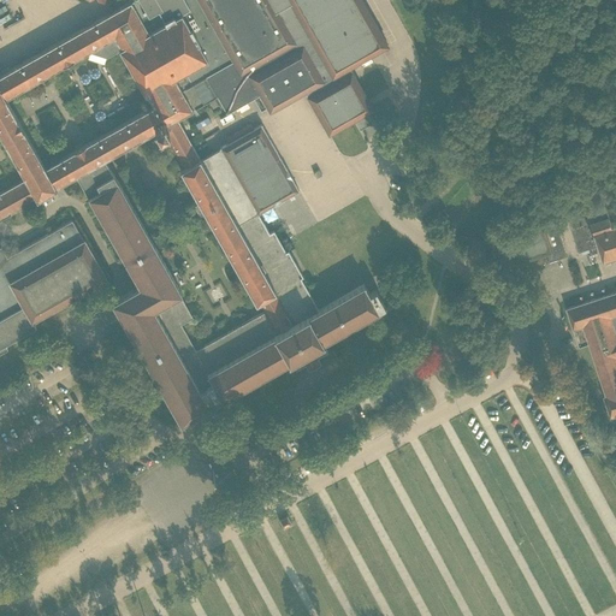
[(267,107),(270,112),(304,92),(329,134),(356,118),(360,125),(368,120),(365,113),(373,108),(349,67),(388,45),(384,40),(361,0),(131,0),(113,11),(107,0),(98,0),(106,15),(0,75),(0,353),(7,349),(5,344),(36,326),(33,320),(106,278),(84,240),(83,240),(72,220),(6,256),(0,247),(0,246),(0,218),(7,214),(77,176),(88,195),(138,285),(111,302),(112,304),(99,312),(106,324),(119,317),(181,424),(209,407),(208,406),(215,402),(221,398),(223,400),(290,361),(295,369),(326,351),(321,343),(385,306),(375,290),(369,294),(363,284),(318,309),(301,277),(302,276),(288,250),(285,252),(273,230),(268,232),(258,213),(298,190),(261,124),(220,147),(220,148),(201,160),(177,118),(217,95),(226,113),(253,98),(261,111),(267,107)]
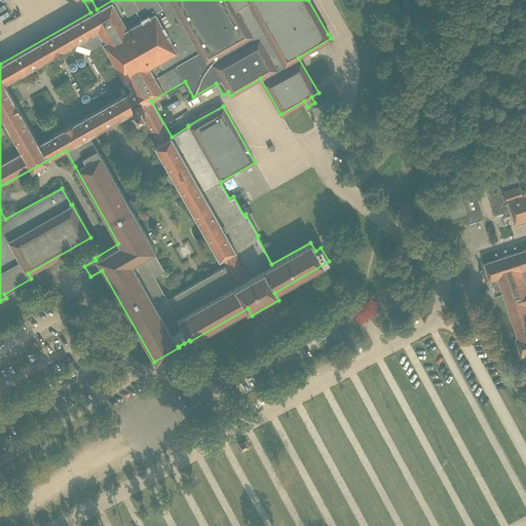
[(525,191),(523,193),(517,175),(485,185),(494,215),(511,210),(516,223),(525,219),(525,191)]
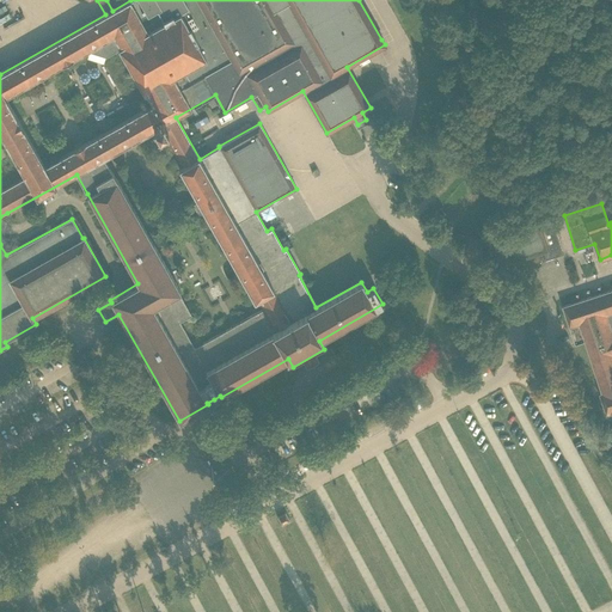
[(518,268),(564,254),(552,216),(489,237),(499,265),(515,259),(518,268)]
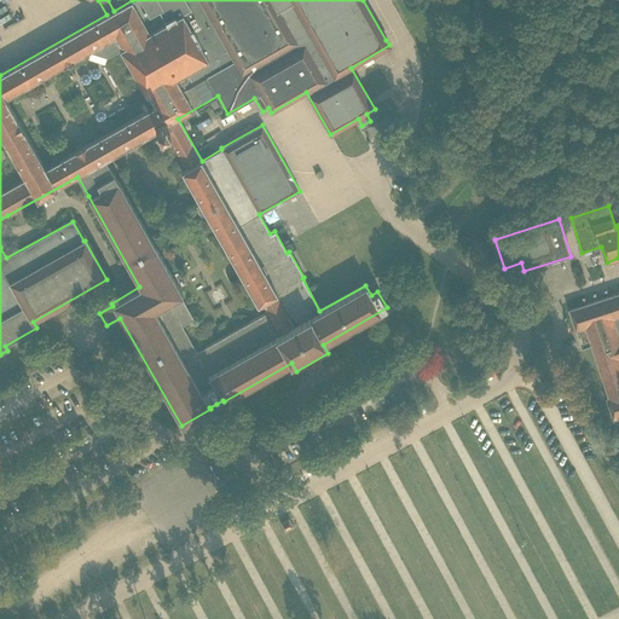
[(618,291),(570,310),(577,331),(582,348),(591,345),(608,397),(606,397),(613,420),(618,417),(618,291)]
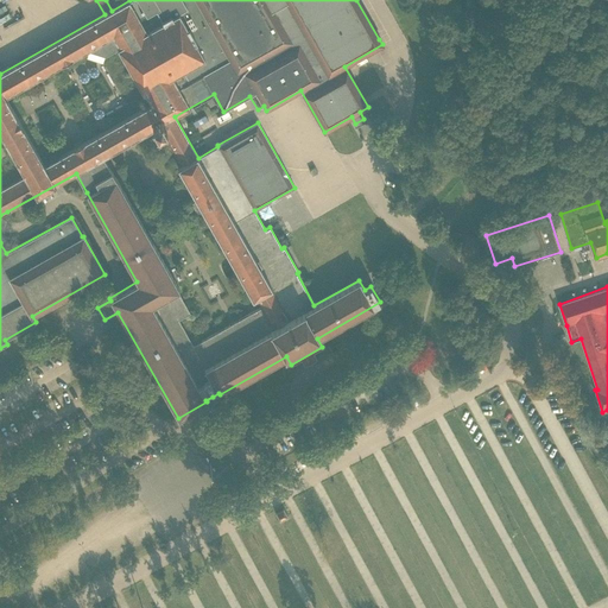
[(227,437),(239,431),(235,425),(229,429),(223,431),(227,437)]
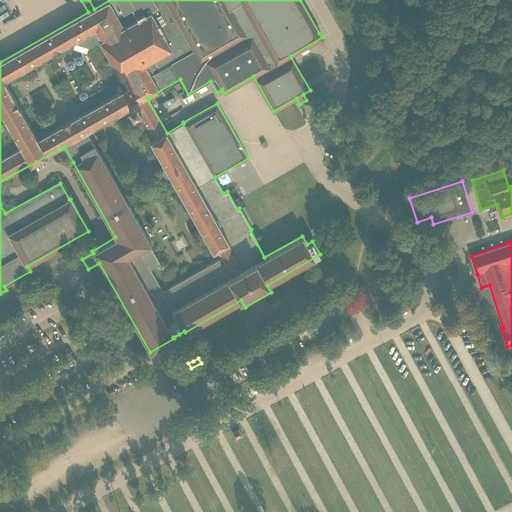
[(237,428),(231,431),(235,437),(241,434),(237,428)]
